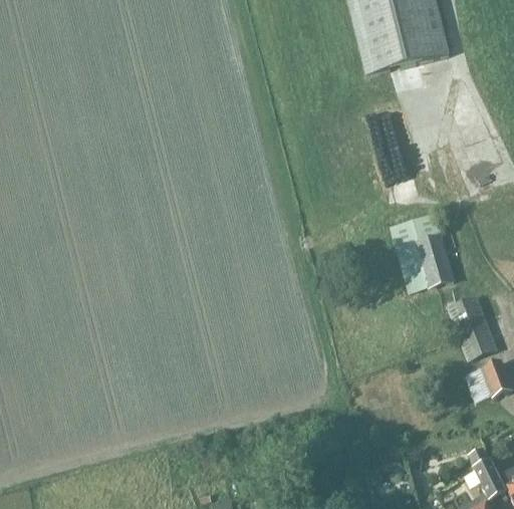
[(345,0),(365,75),(448,55),(433,0),(345,0)]
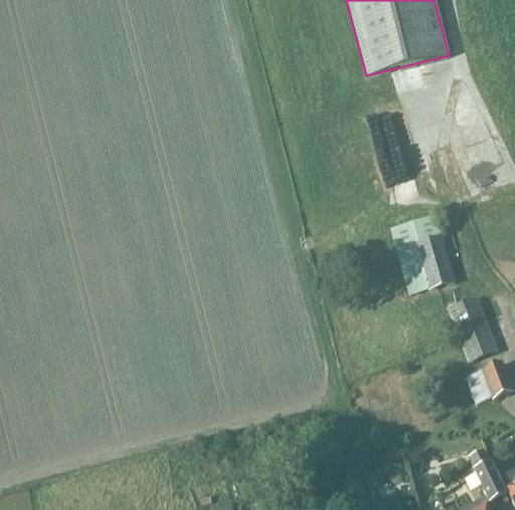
[(471,162),(490,154),(481,131),(462,138),(471,162)]
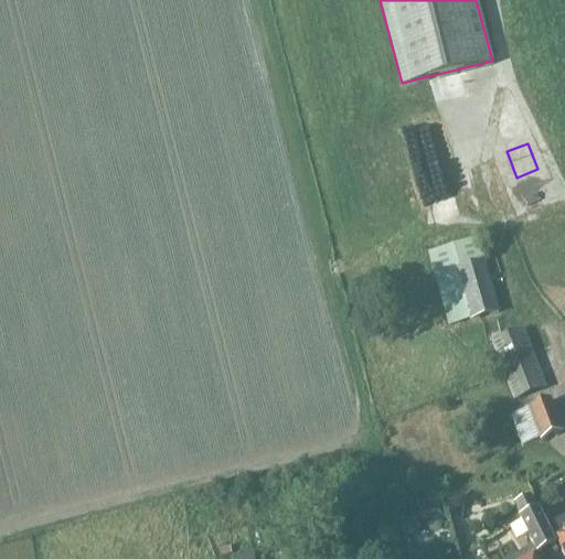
[(427,249),(447,321),(470,314),(470,315),(498,308),(483,256),(482,257),(477,235),(427,249)]
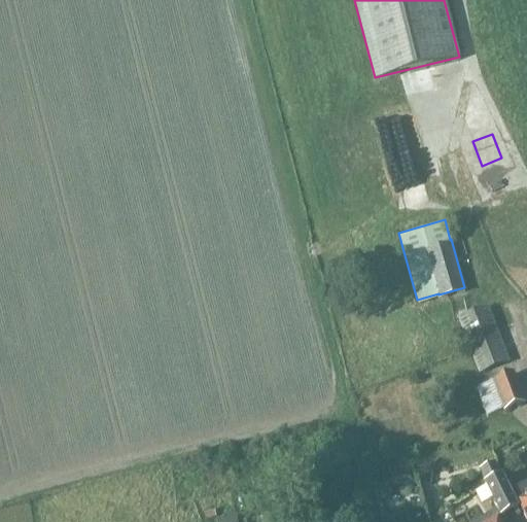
[(488,303),(467,311),(458,314),(479,369),(508,357),(488,303)]
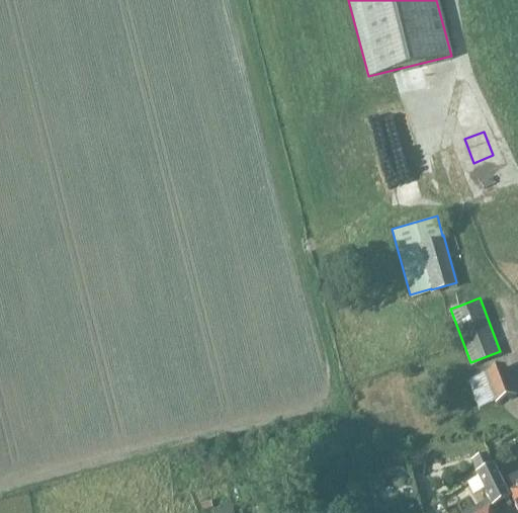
[(505,363),(503,364),(468,377),(480,406),(516,392),(505,363)]
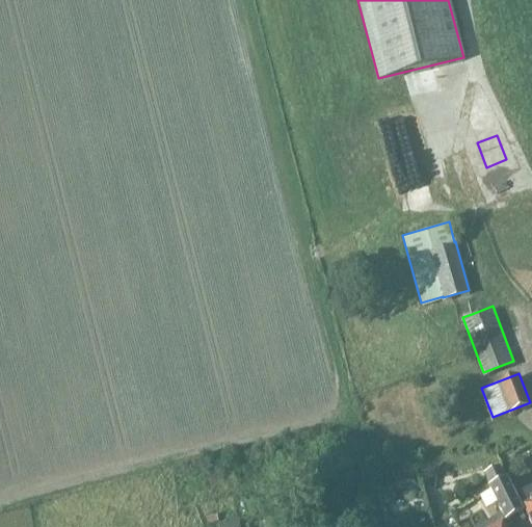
[(490,485),(506,518),(523,508),(507,477),(506,478),(500,465),(484,471),(490,485)]
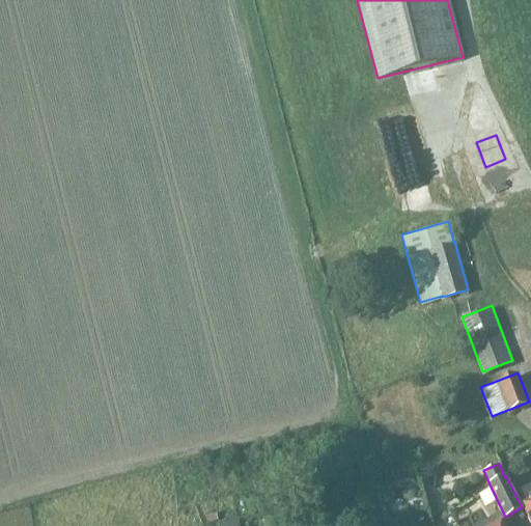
[(530,481),(515,490),(530,521),(530,481)]
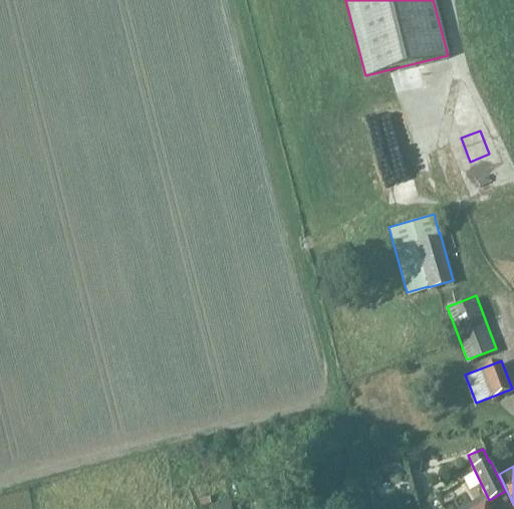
[(201,502),(202,508),(217,508),(221,508),(218,498),(201,502)]
